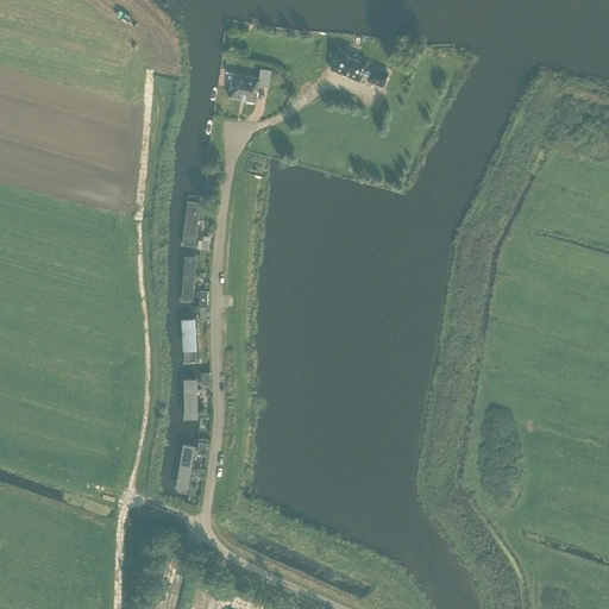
[(368,62),(339,50),(331,70),(359,81),(362,75),(369,77),(368,81),(383,87),(388,74),(372,68),(371,71),(365,68),(368,62)]
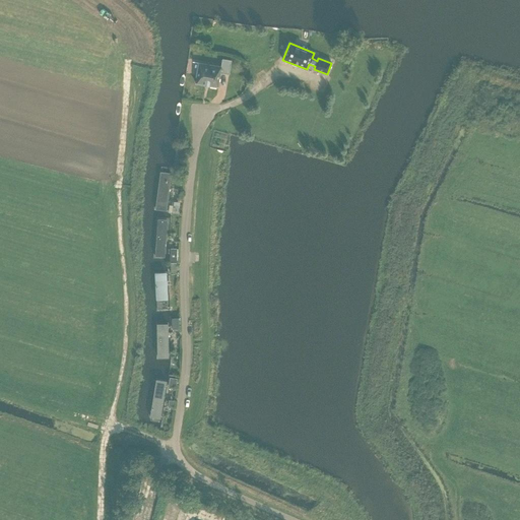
[(232,60),(222,59),(220,66),(198,62),(195,84),(218,88),(220,73),(230,75),(232,60)]
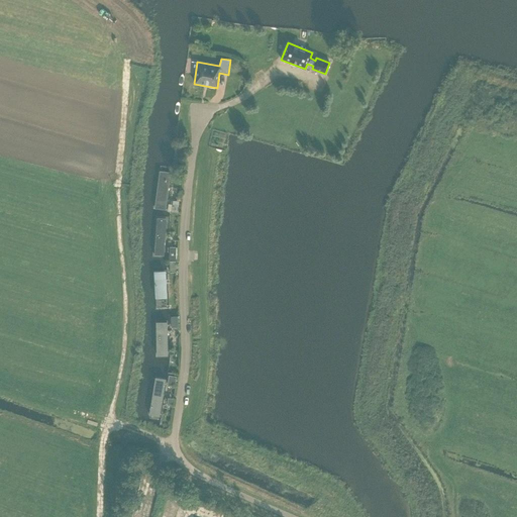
[(173,166),(159,165),(154,210),(168,211),(173,166)]
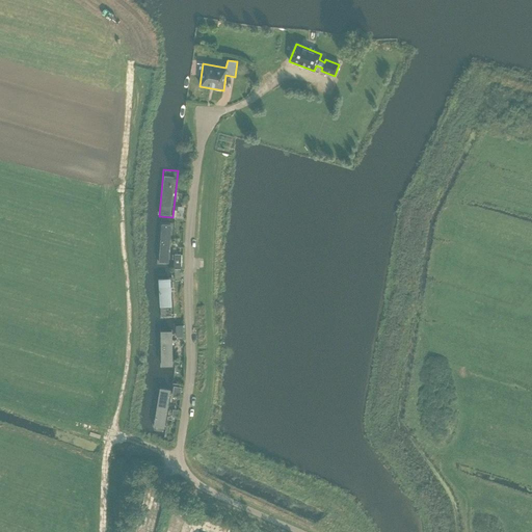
[(169,265),(171,224),(161,224),(160,265),(169,265)]
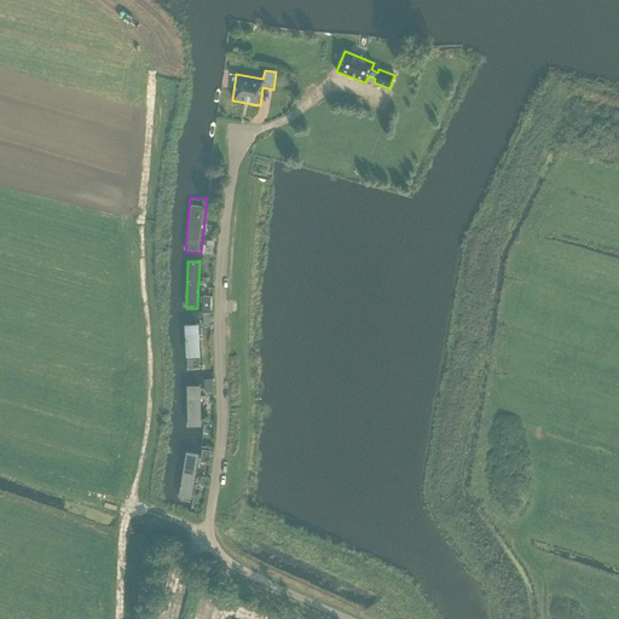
[(201,372),(198,325),(185,325),(187,372),(201,372)]
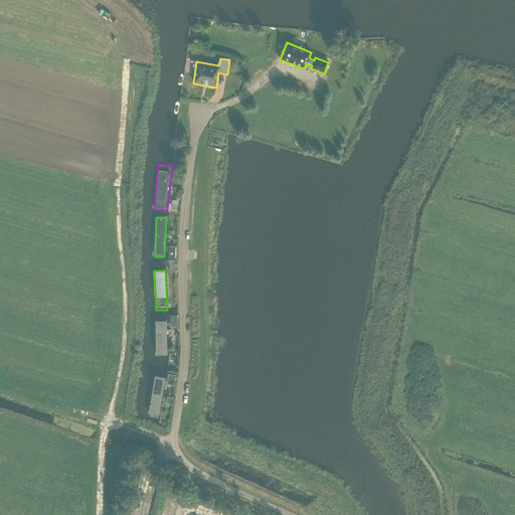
[(167,356),(167,320),(156,320),(156,357),(167,356)]
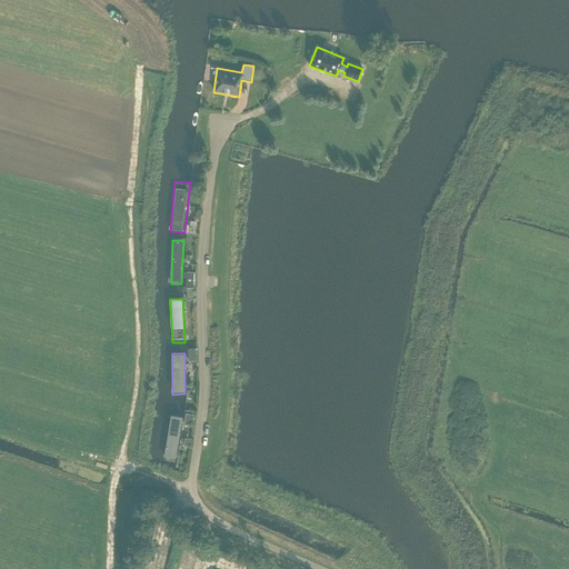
[(177,462),(183,418),(171,416),(165,460),(177,462)]
